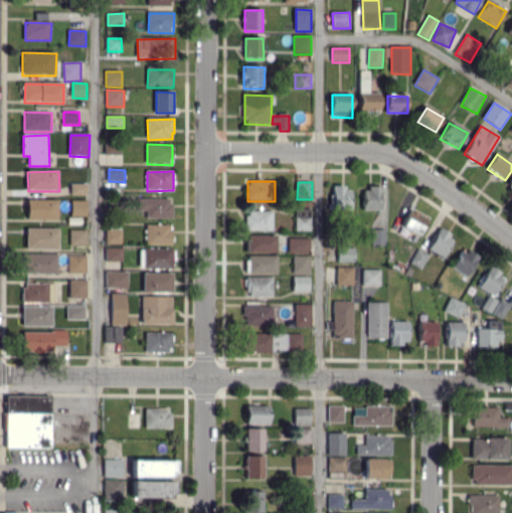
[(71,195),(89,196),(89,184),(72,184),(71,195)]
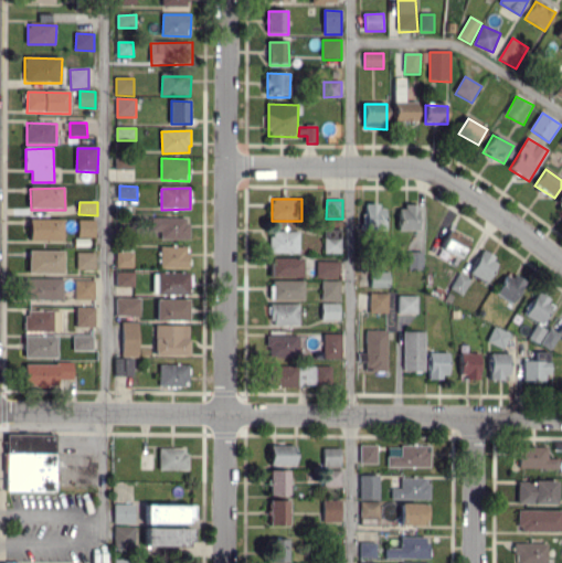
[(367,232),(386,231),(386,206),(367,206),(367,232)]
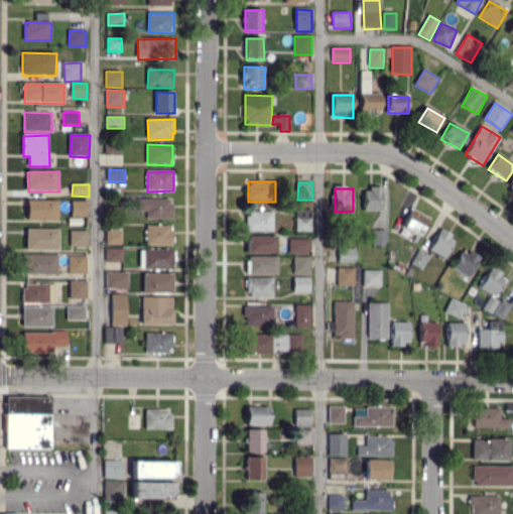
[(365,212),(383,212),(383,189),(366,188),(365,212)]
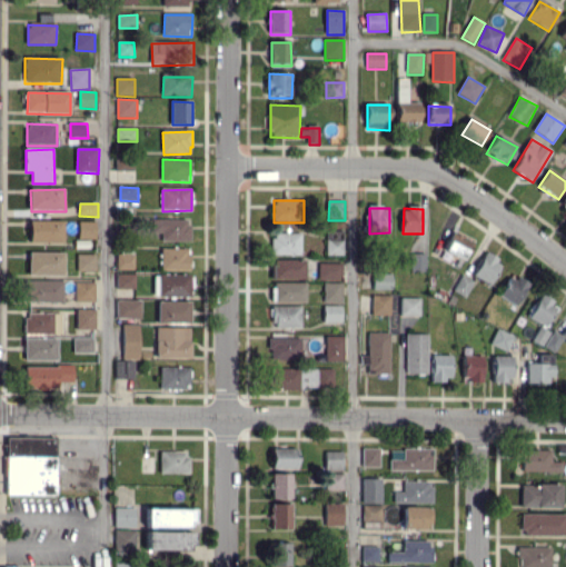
[(191,242),(191,221),(152,220),(152,234),(162,234),(162,242),(191,242)]
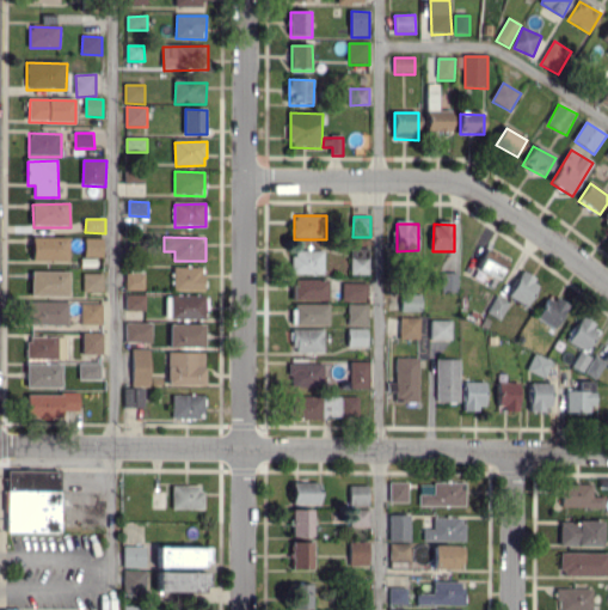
[(34,262),(69,263),(69,239),(34,238),(34,262)]
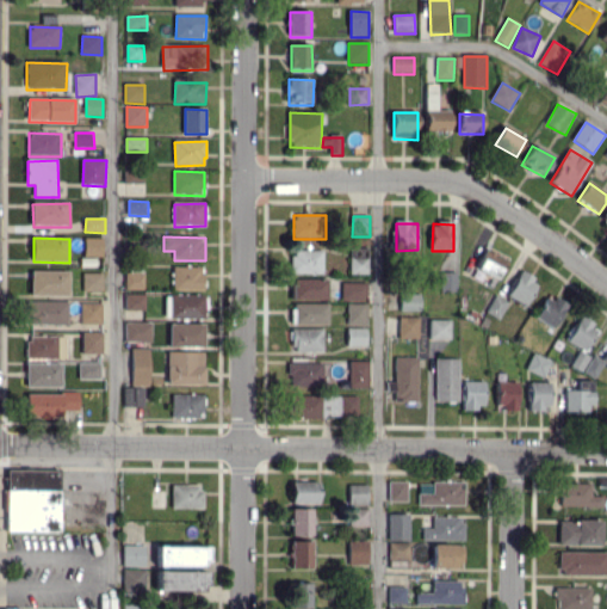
[(105,239),(85,239),(86,258),(105,258),(105,239)]
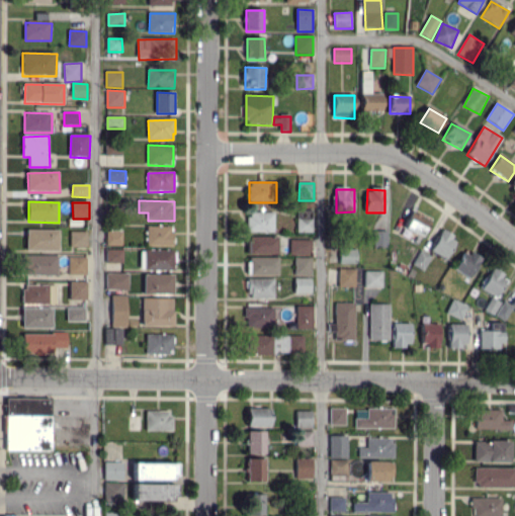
[(298,233),(314,233),(314,210),(298,209),(298,233)]
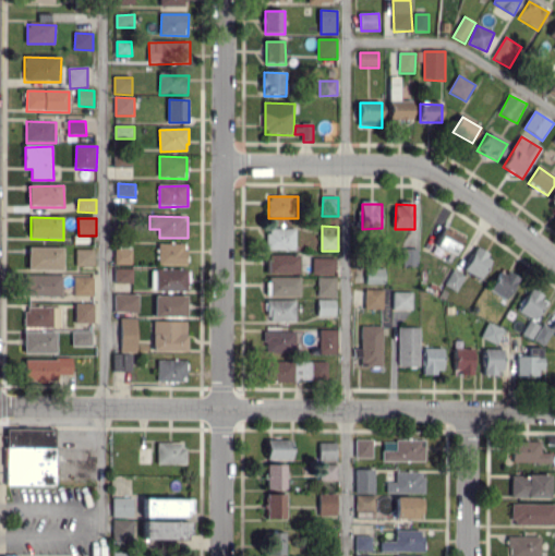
[(268,251),(297,251),(297,230),(269,229),(268,251)]
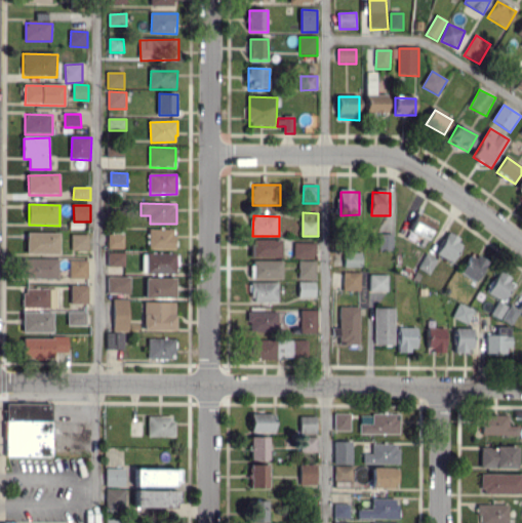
[(431,240),(437,222),(417,215),(411,234),(431,240)]
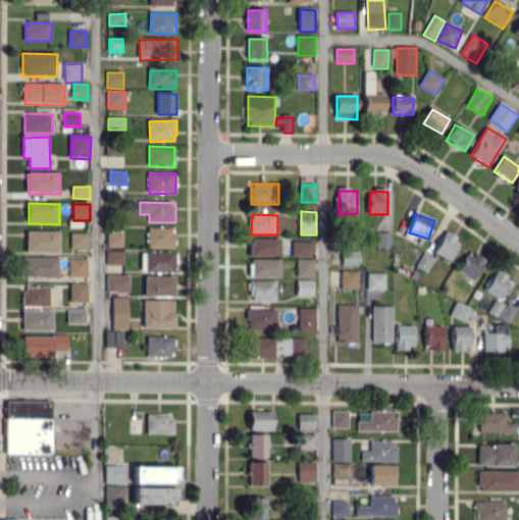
[(149,228),(149,249),(174,249),(174,228),(149,228)]
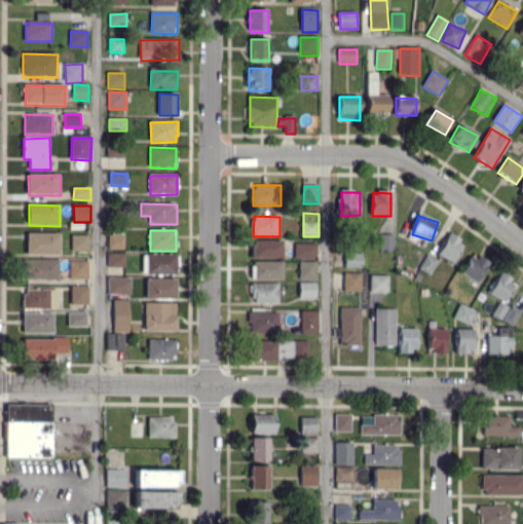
[(28,255),(61,256),(61,234),(29,234),(28,255)]
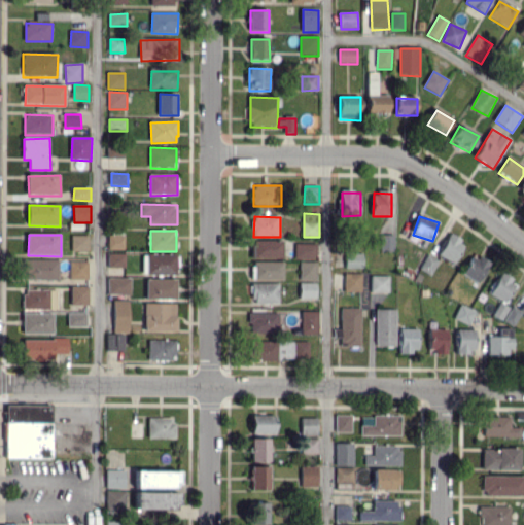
[(90,236),(73,236),(73,252),(91,252),(90,236)]
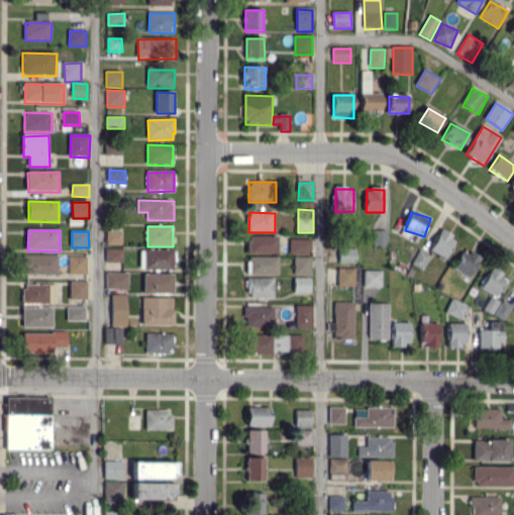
[(107,245),(123,246),(123,232),(107,231),(107,245)]
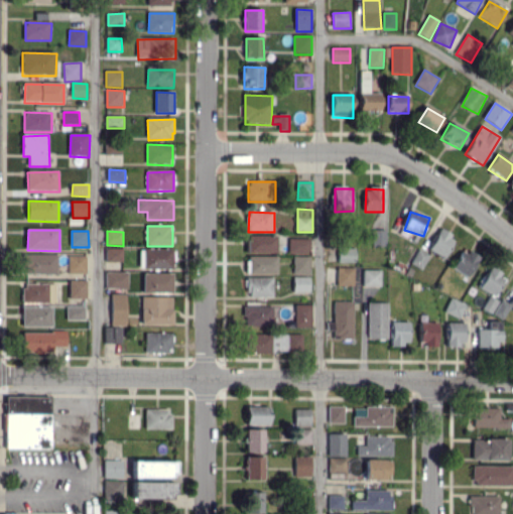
[(387,246),(387,231),(374,231),(374,247),(387,246)]
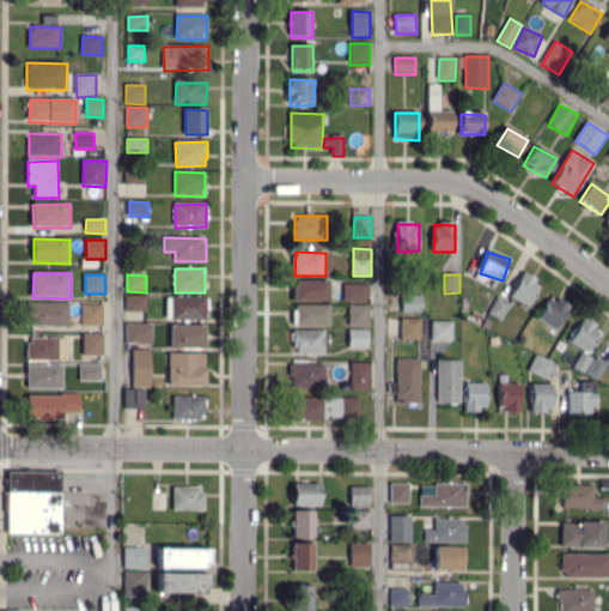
[(529,308),(542,284),(523,274),(511,297),(529,308)]
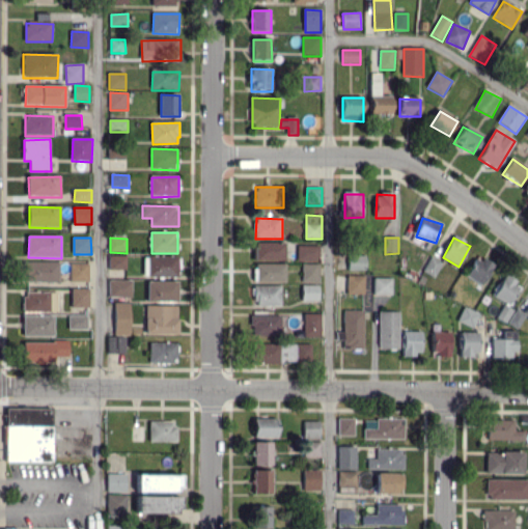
[(286,261),(286,244),(256,243),(255,261),(286,261)]
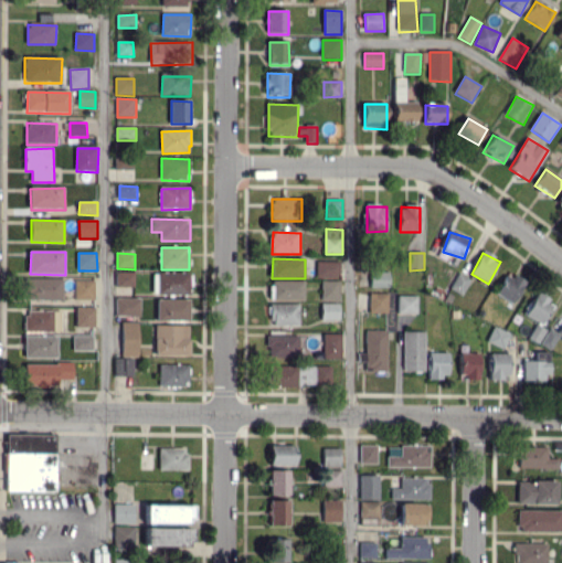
[(318,279),(342,279),(342,263),(318,263),(318,279)]
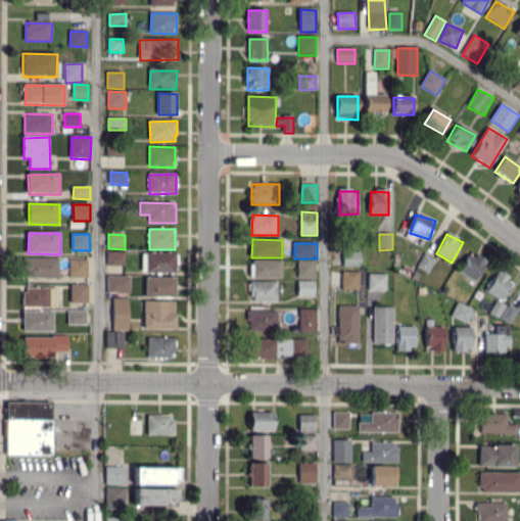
[(108,253),(109,267),(126,267),(125,252),(108,253)]
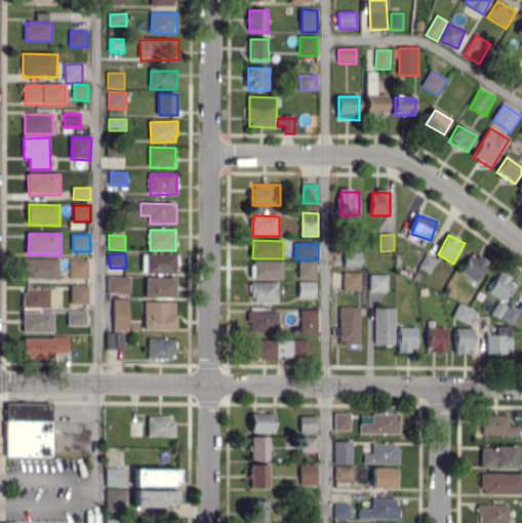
[(346,268),(363,268),(363,253),(346,253),(346,268)]
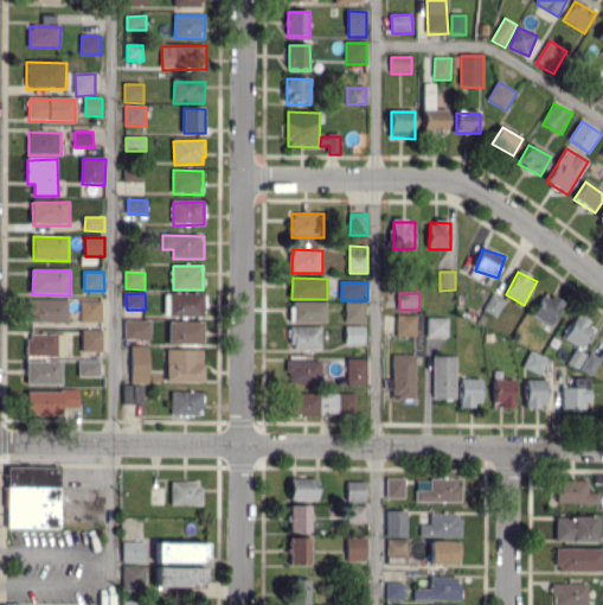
[(565,303),(545,293),(533,318),(553,328),(565,303)]
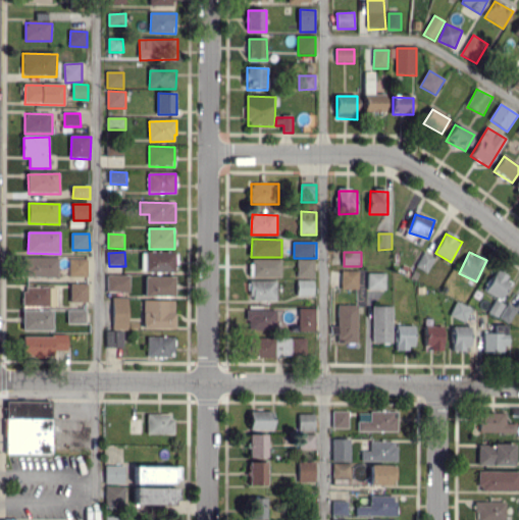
[(147,273),(176,273),(176,253),(146,254),(147,273)]
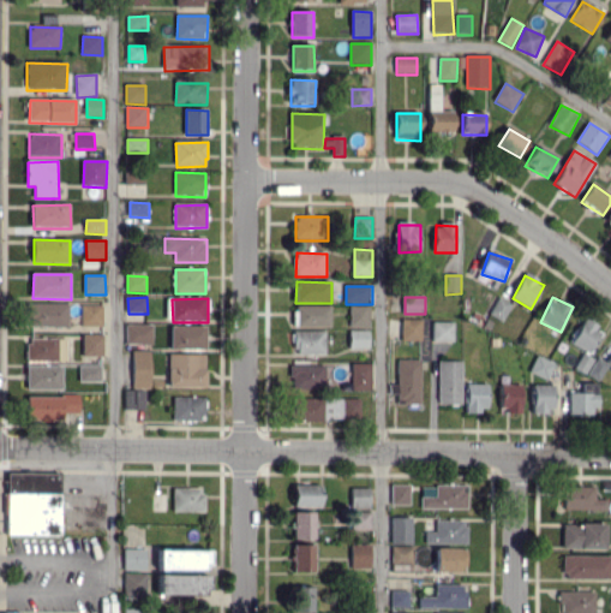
[(492,317),(507,322),(513,304),(498,298),(492,317)]
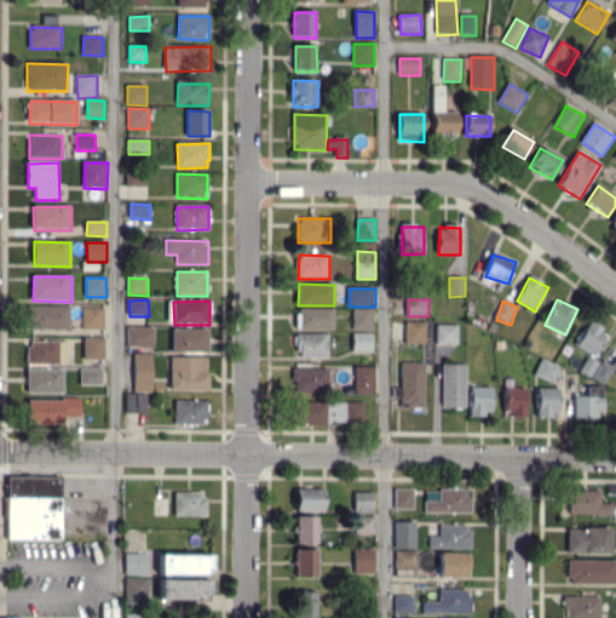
[(28,330),(72,331),(72,307),(29,307),(28,330)]
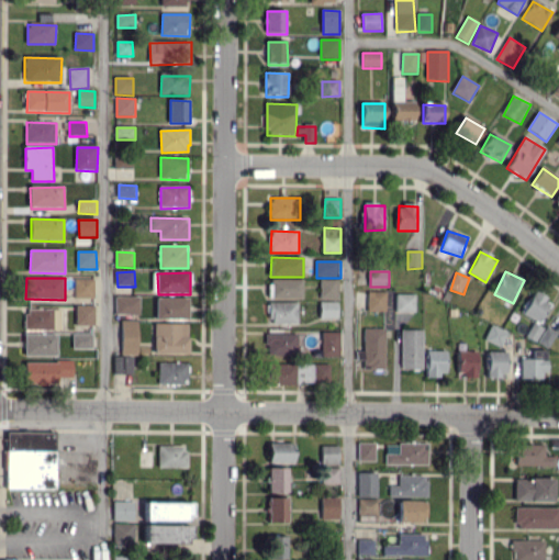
[(94,299),(94,279),(76,279),(76,299),(94,299)]
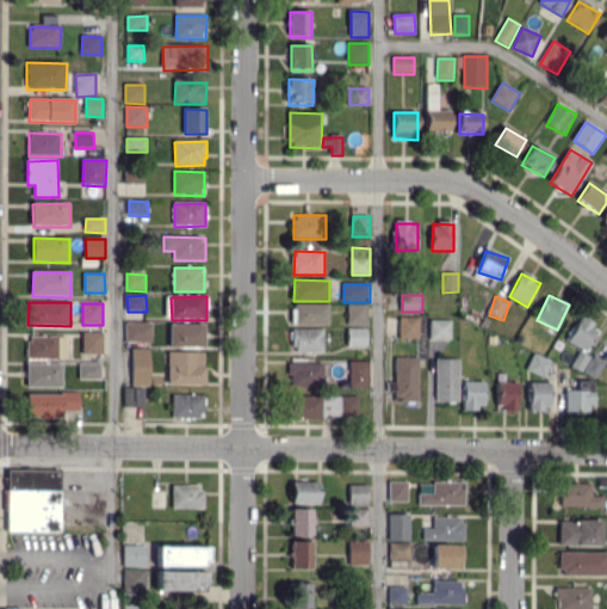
[(293,326),(329,326),(330,306),(293,305),(293,326)]
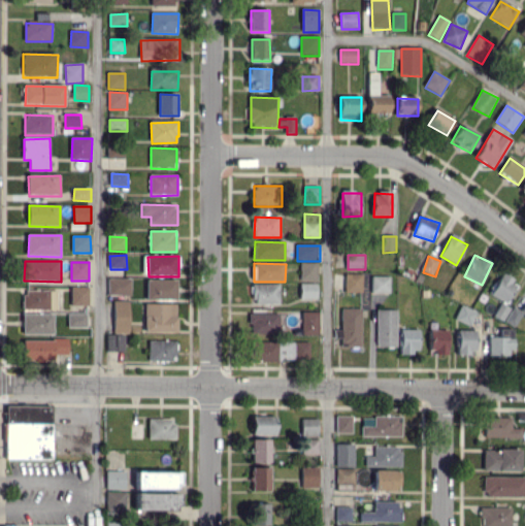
[(302,283),(319,282),(318,263),(301,264),(302,283)]
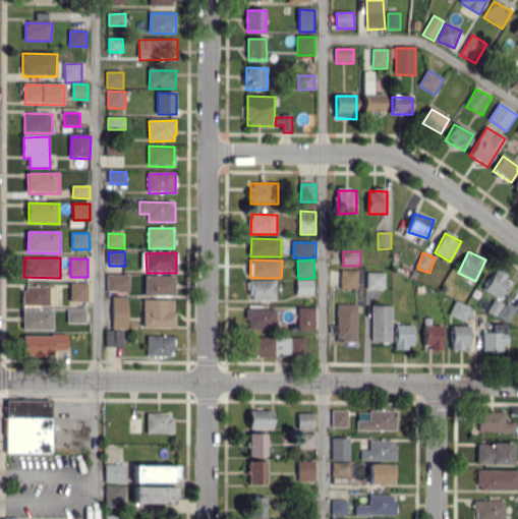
[(358,290),(359,272),(342,271),(342,289),(358,290)]
